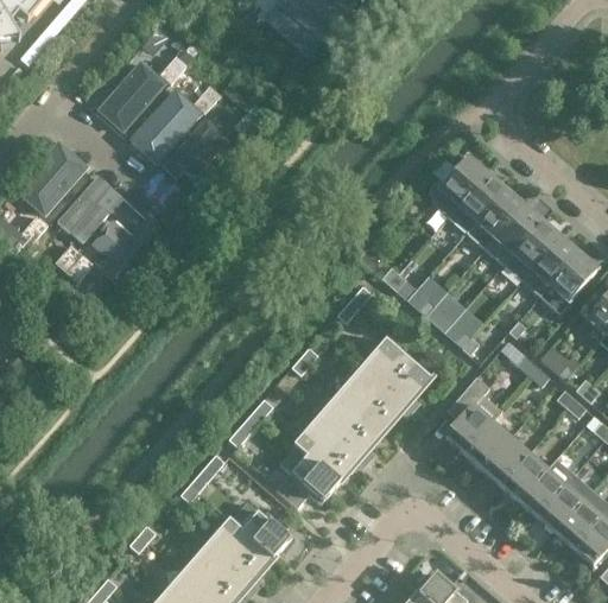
[(0,0),(0,38),(5,38),(8,38),(16,36),(18,39),(19,38),(10,21),(18,12),(27,19),(44,0),(0,0)]
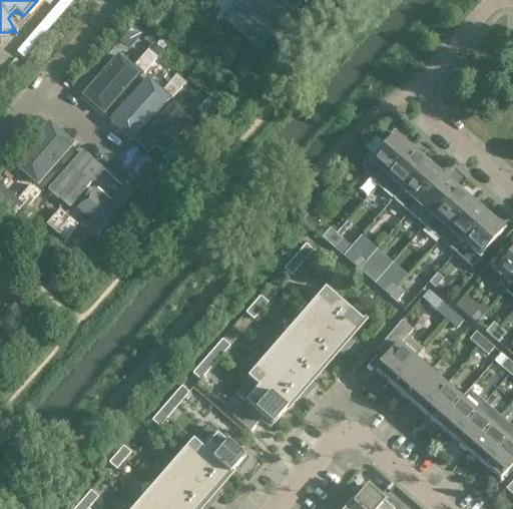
[(235,0),(233,2),(271,34),(281,21),(257,0),(235,0)]
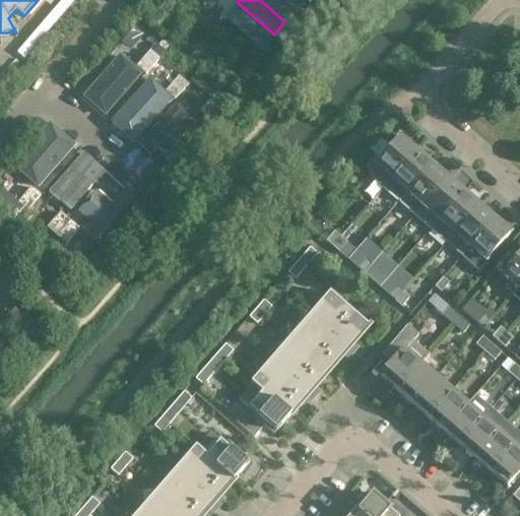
[(260,0),(284,21),(296,9),(285,0),(260,0)]
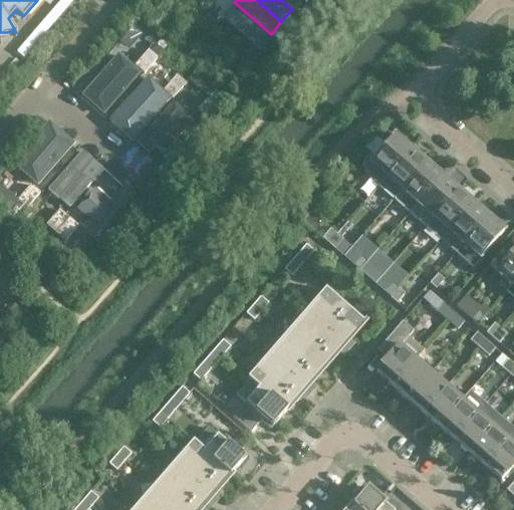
[(282,0),(292,9),(300,0),(282,0)]
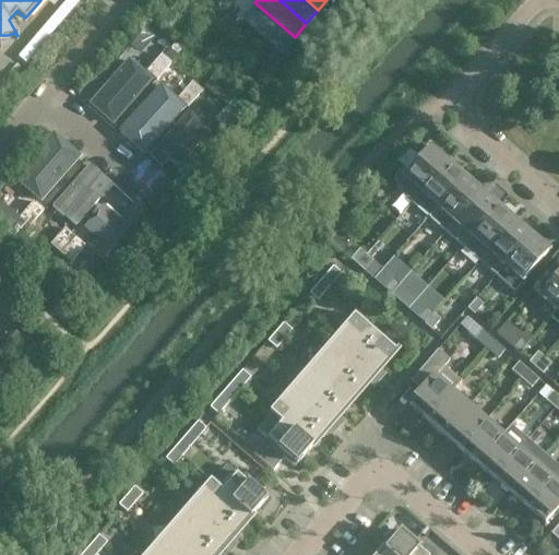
[(254,2),(242,16),(283,50),(295,37),(254,2)]
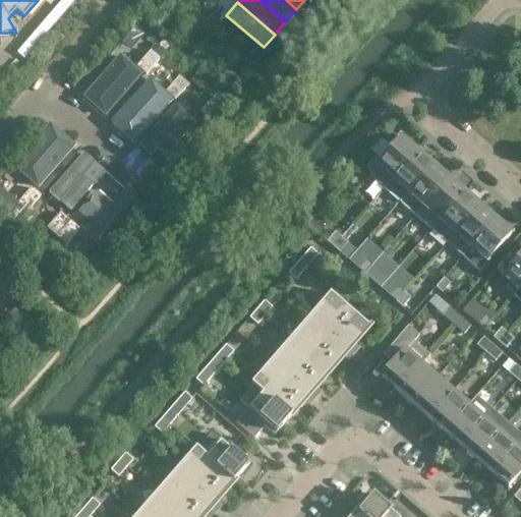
[(151,48),(136,63),(146,71),(160,56),(164,51),(166,49),(157,41),(155,43),(151,48)]
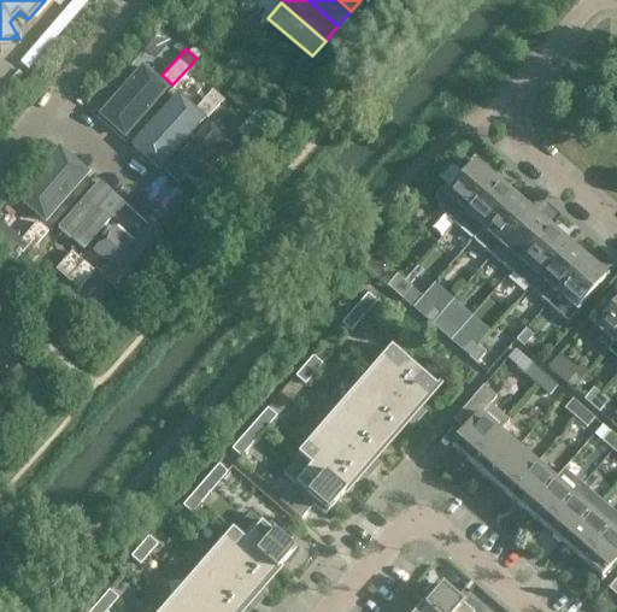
[(165,82),(140,60),(99,107),(125,129),(165,82)]
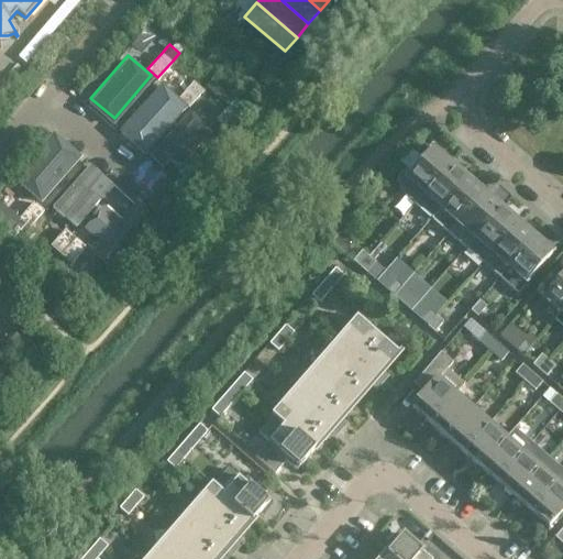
[(165,72),(125,119),(136,129),(156,106),(165,113),(175,101),(166,95),(177,81),(165,72)]
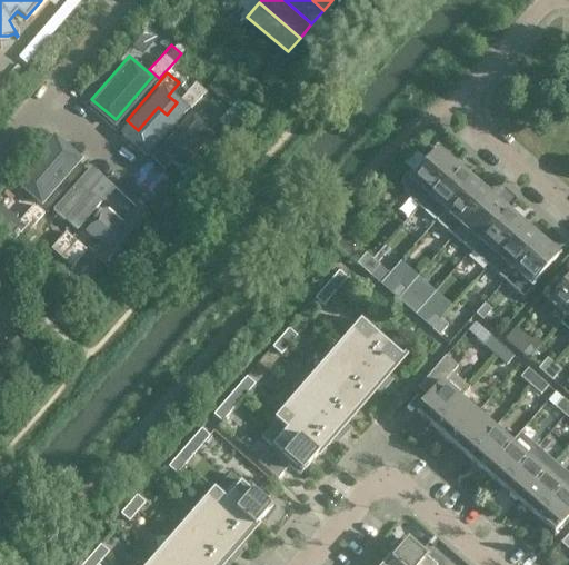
[(196,80),(181,97),(191,106),(206,89),(196,80)]
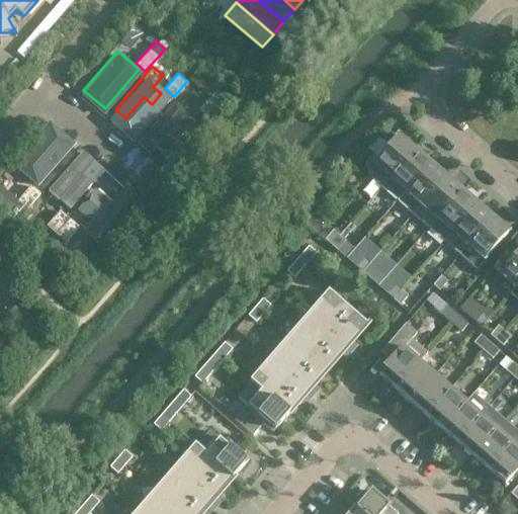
[(207,98),(199,107),(207,113),(216,104),(207,98)]
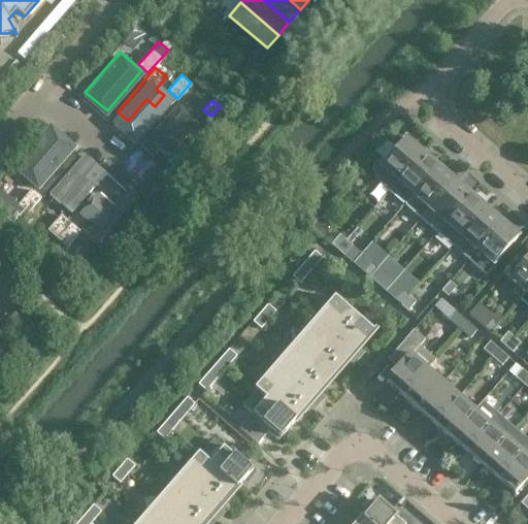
[(178,101),(144,141),(164,158),(198,117),(178,101)]
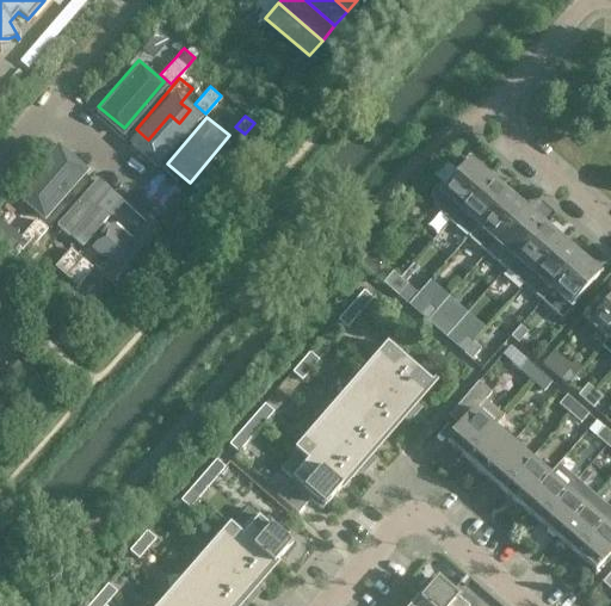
[(59,147),(18,193),(44,216),(85,169),(59,147)]
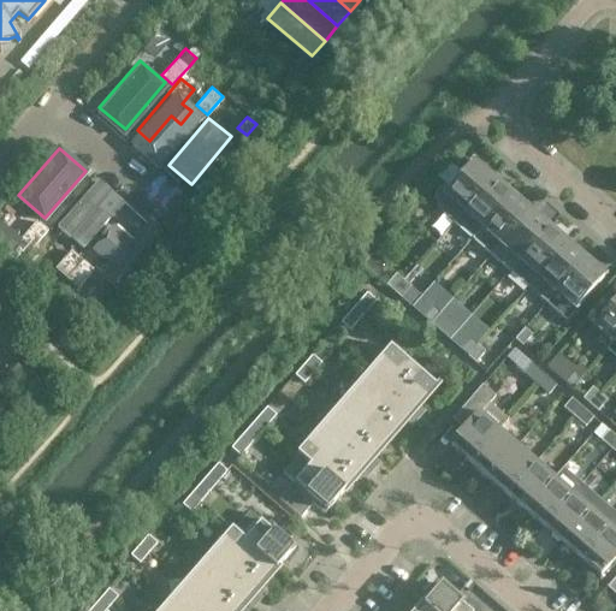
[(440,207),(444,211),(452,219),(490,175),(469,156),(460,167),(462,170),(448,185),(443,181),(436,188),(434,189),(433,191),(433,193),(433,194),(433,196),(436,200),(438,203),(440,207)]
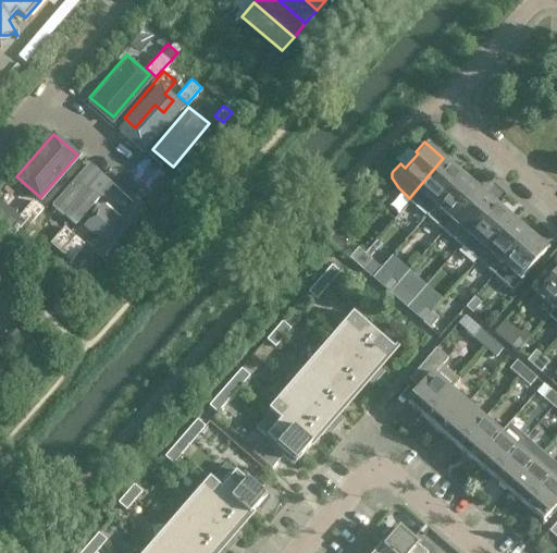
[(425,212),(460,173),(443,158),(409,198),(425,212)]
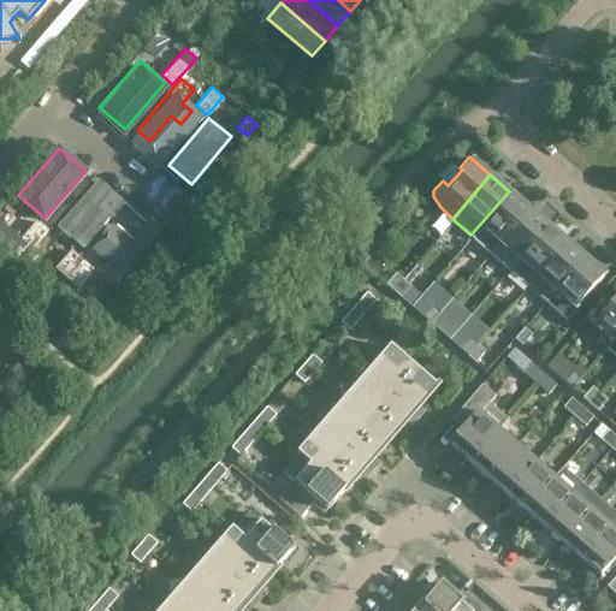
[(94,179),(57,221),(82,244),(119,201),(94,179)]
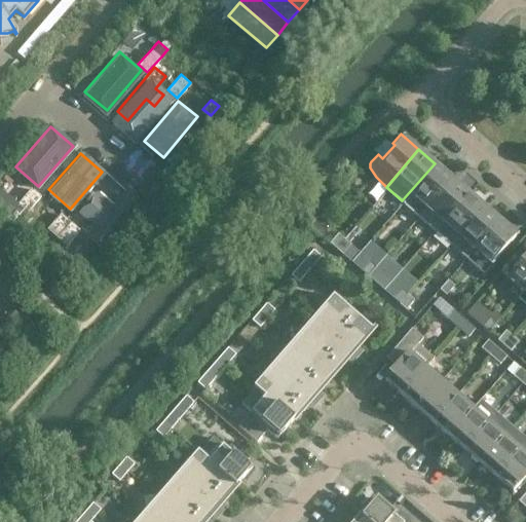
[(426,206),(451,178),(435,163),(402,200),(418,215),(426,206)]
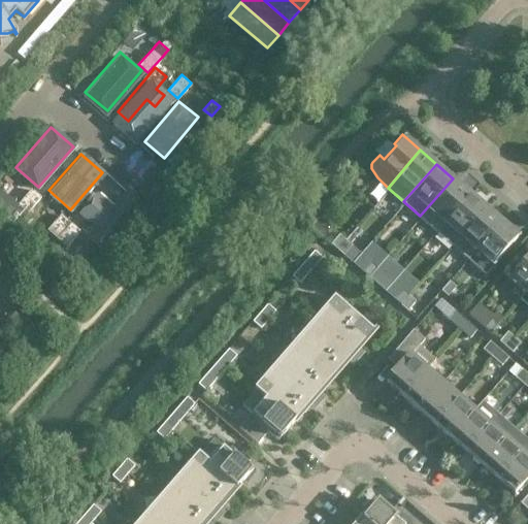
[(428,206),(420,216),(436,230),(444,221),(468,192),(453,178),(428,206)]
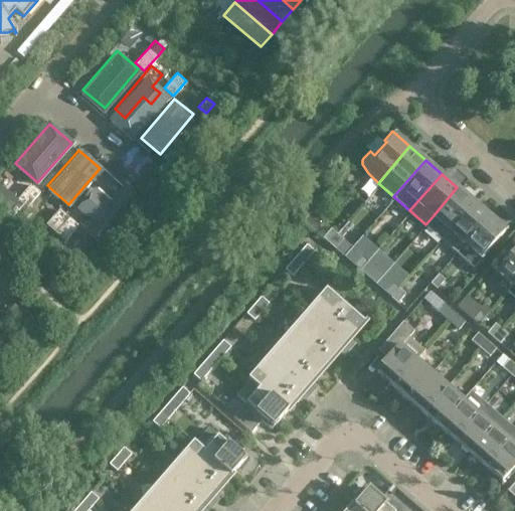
[(10,191),(0,202),(0,204),(16,218),(24,209),(27,205),(40,190),(31,182),(17,197),(10,191)]
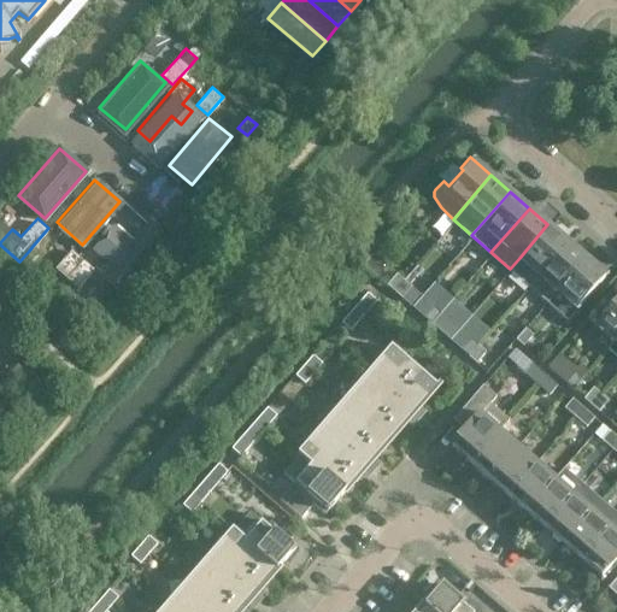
[(131,236),(116,223),(93,249),(109,263),(94,280),(106,290),(157,233),(145,222),(131,236)]
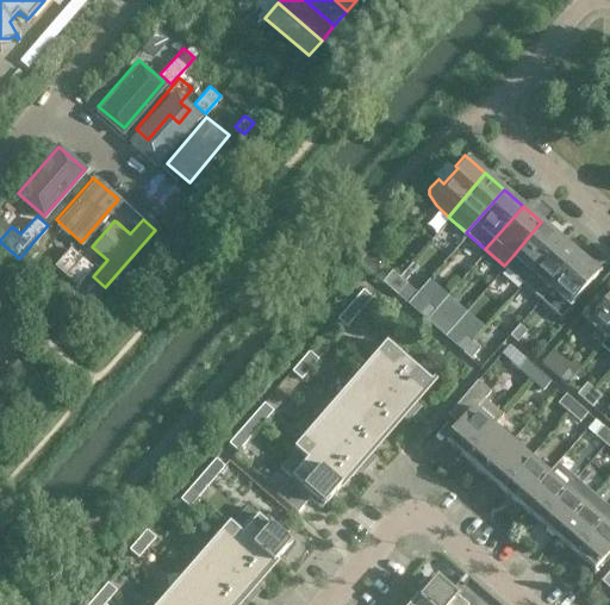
[(523,281),(560,238),(541,222),(514,255),(504,266),(523,281)]
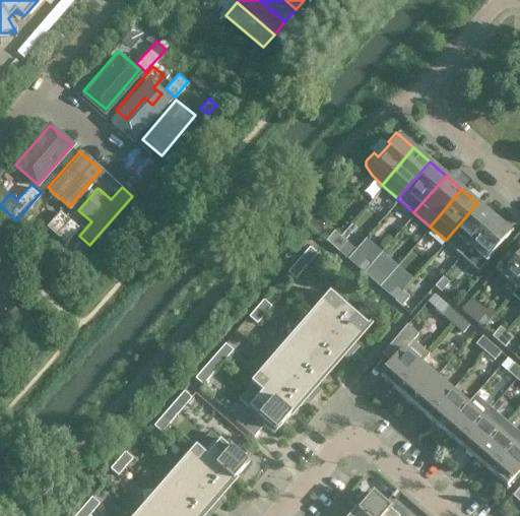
[(461,254),(469,245),(494,217),(477,203),(446,240),(461,254)]
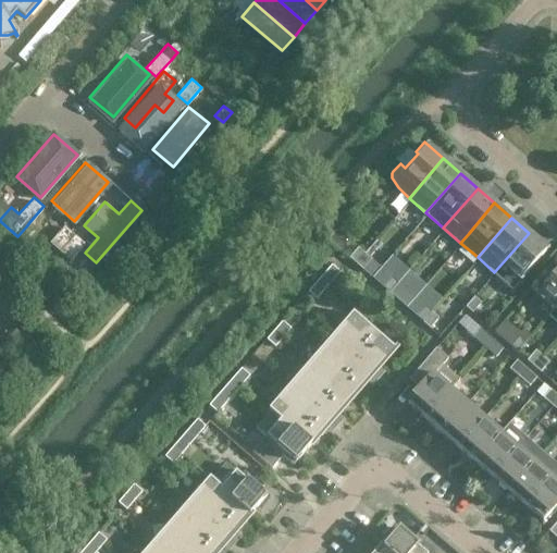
[(50,241),(60,249),(74,233),(64,224),(50,241)]
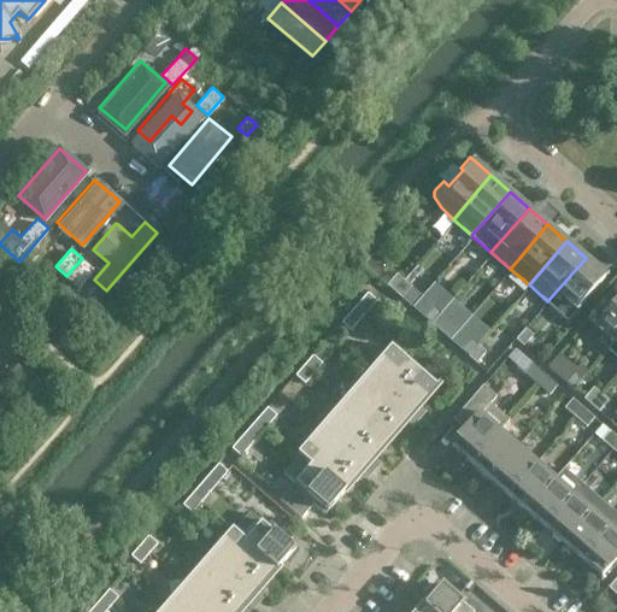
[(30,251),(21,262),(27,268),(36,257),(30,251)]
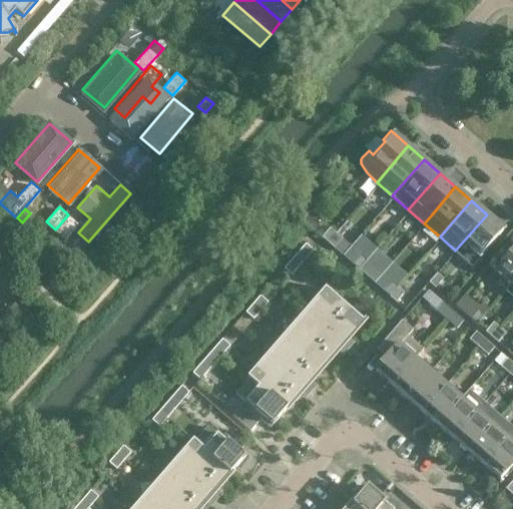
[(68,214),(55,229),(64,237),(78,222),(68,214)]
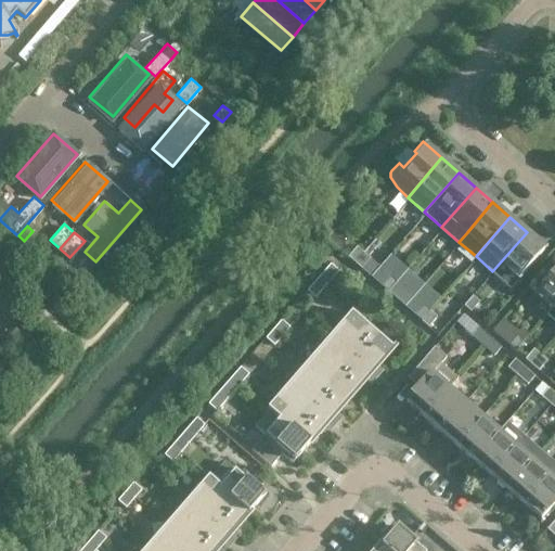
[(501,261),(492,271),(510,285),(517,276),(543,246),(527,232),(501,261)]
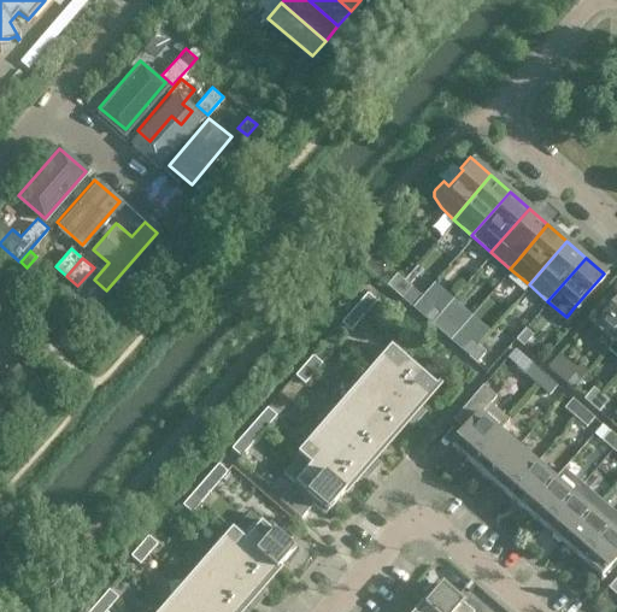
[(403,277),(395,270),(386,281),(393,288),(403,277)]
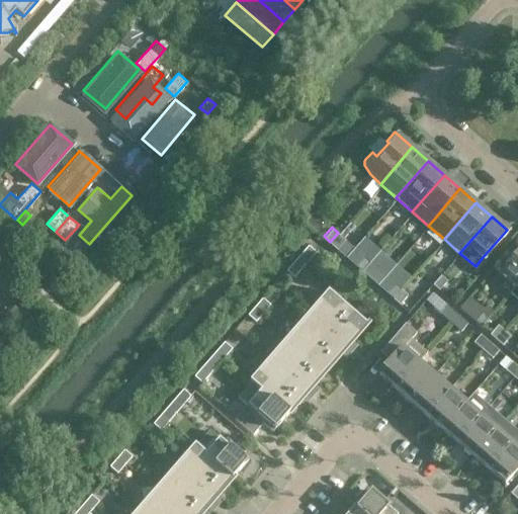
[(338,233),(330,242),(336,247),(345,255),(353,246),(344,238),(338,233)]
